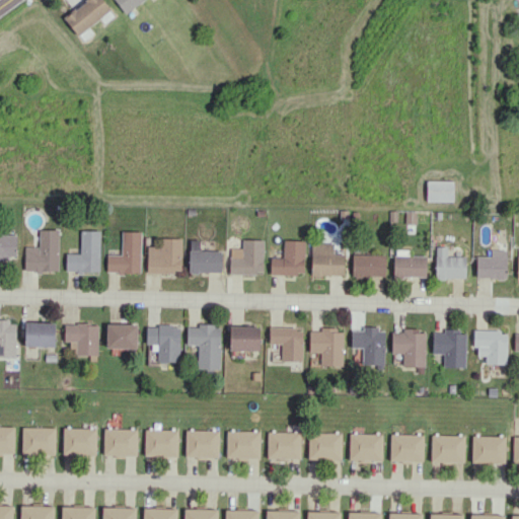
[(78,35),(110,8),(102,0),(85,0),(64,18),(78,35)]
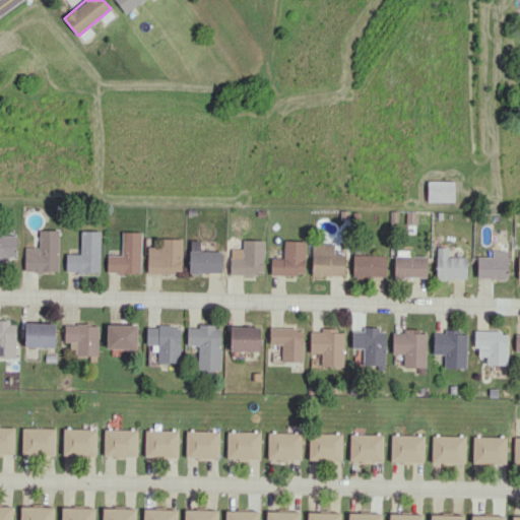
[(142,0),(114,0),(125,13),(142,0)]
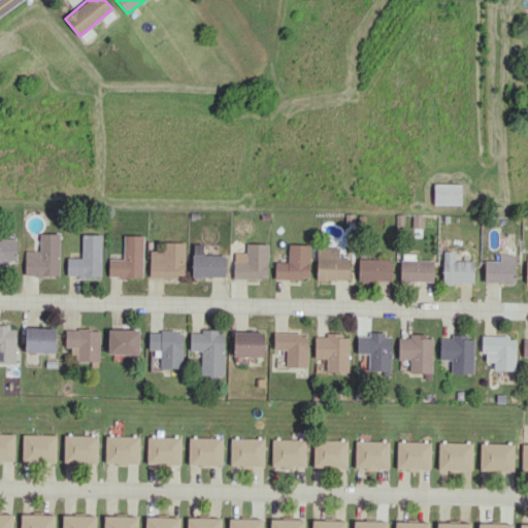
[(433,204),(461,204),(461,184),(434,184),(433,204)]
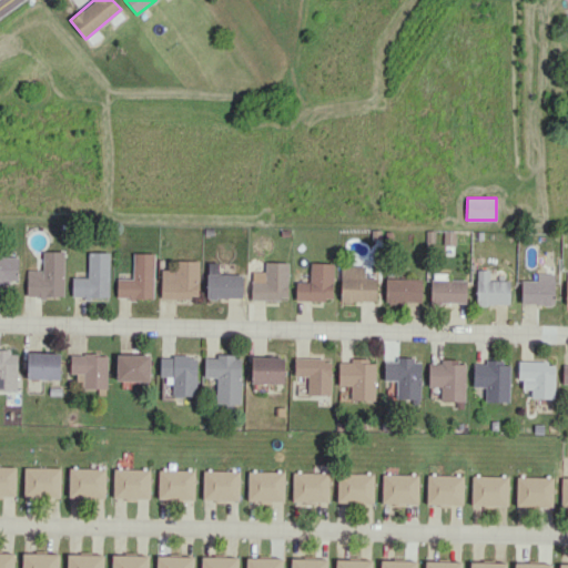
[(28,296),(64,296),(63,251),(42,252),(43,270),(27,270),(28,296)]
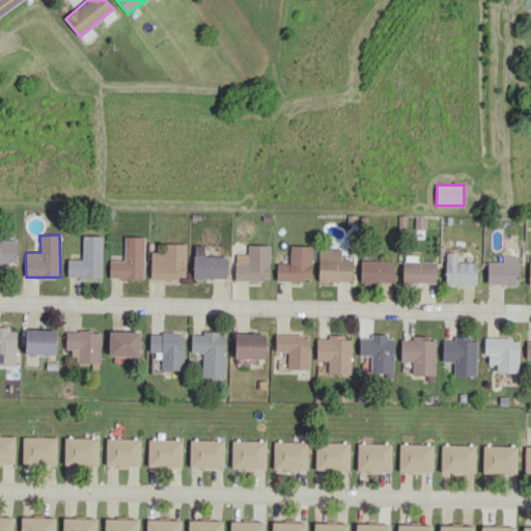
[(102,235),(82,235),(82,259),(67,259),(67,277),(101,278),(102,235)]
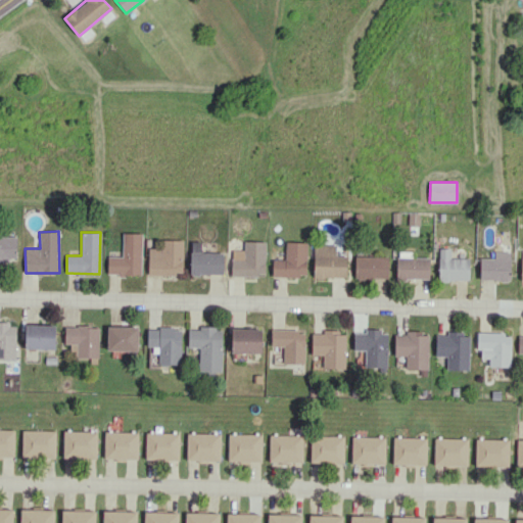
[(141,233),(123,233),(123,256),(107,256),(107,274),(141,274),(141,233)]
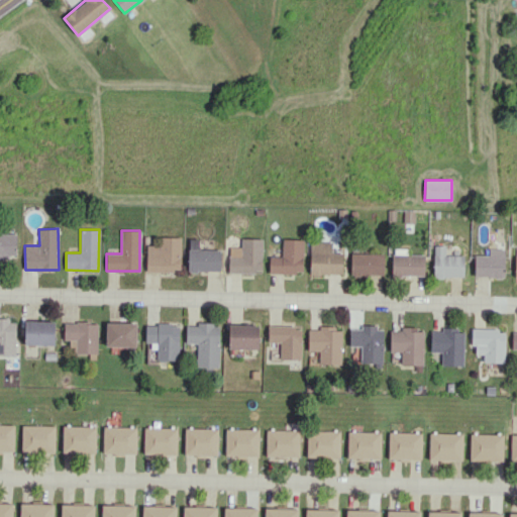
[(0,233),(0,268),(1,268),(1,257),(16,257),(16,234),(0,233)]
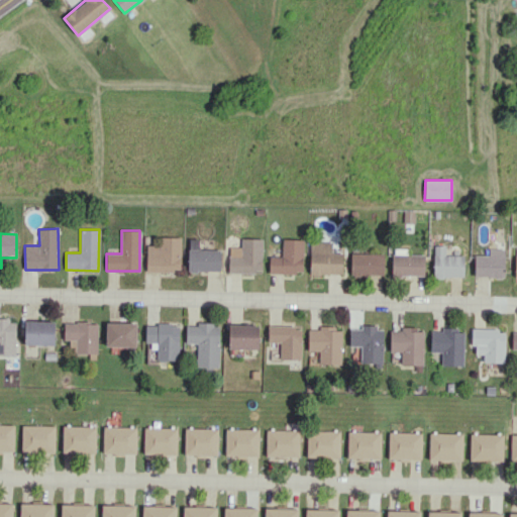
[(181,237),(161,237),(161,245),(146,245),(146,271),(181,271),(181,237)]
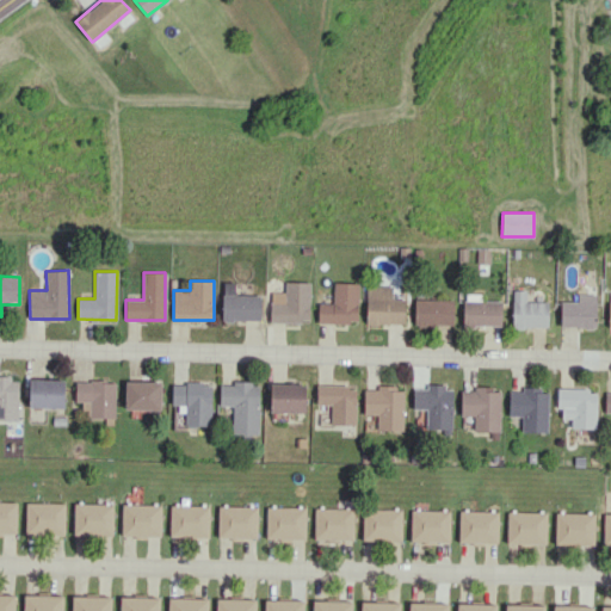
[(260,295),(234,295),(235,282),(223,282),(222,320),(260,321),(260,295)]
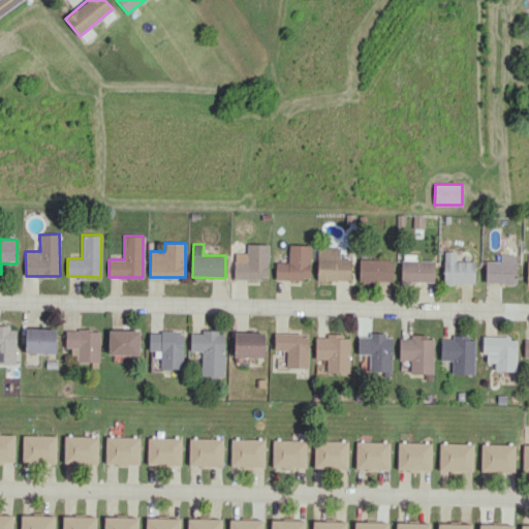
[(268,244),(247,244),(247,252),(235,252),(234,279),(268,279),(268,244)]
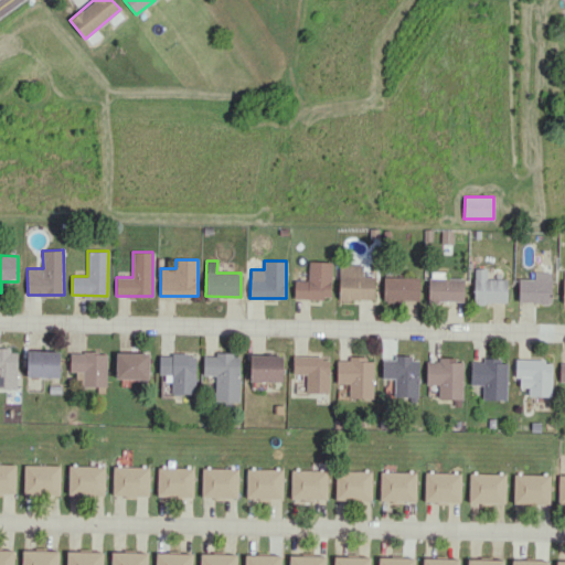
[(331,262),(308,262),(308,280),(295,279),(294,298),(330,299),(331,262)]
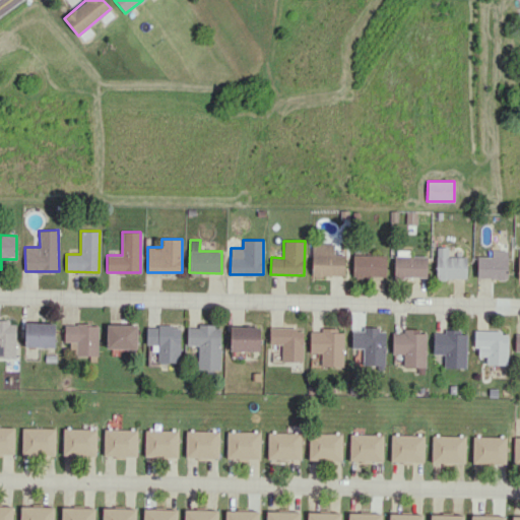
[(312,275),(343,276),(344,254),(334,254),(334,243),(312,243),(312,275)]
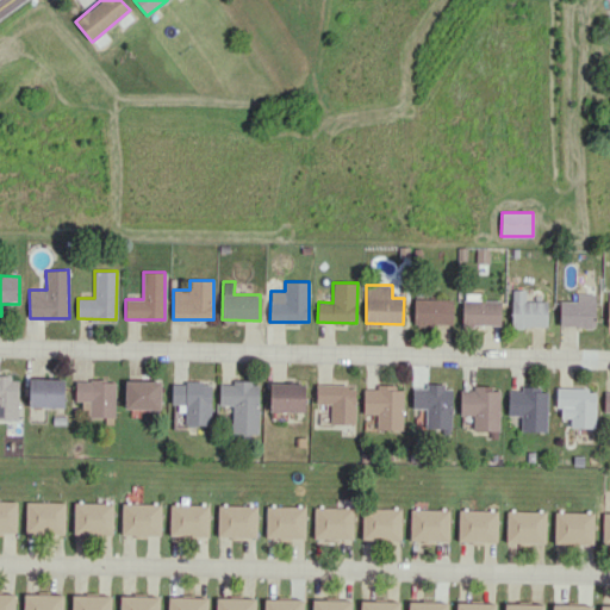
[(547,302),(524,300),(526,290),(512,290),(511,327),(547,328),(547,302)]
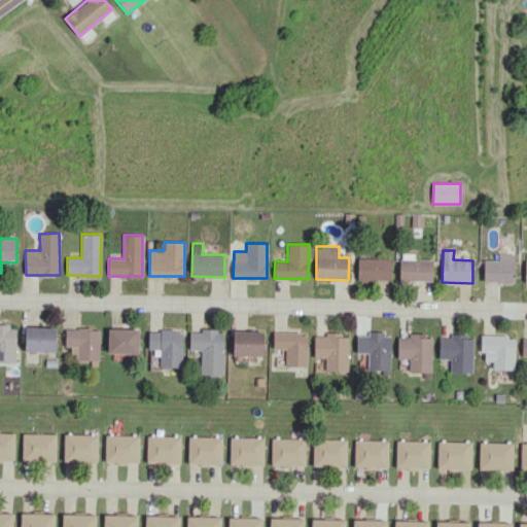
[(432,259),(415,259),(415,253),(399,253),(399,281),(432,281),(432,259)]
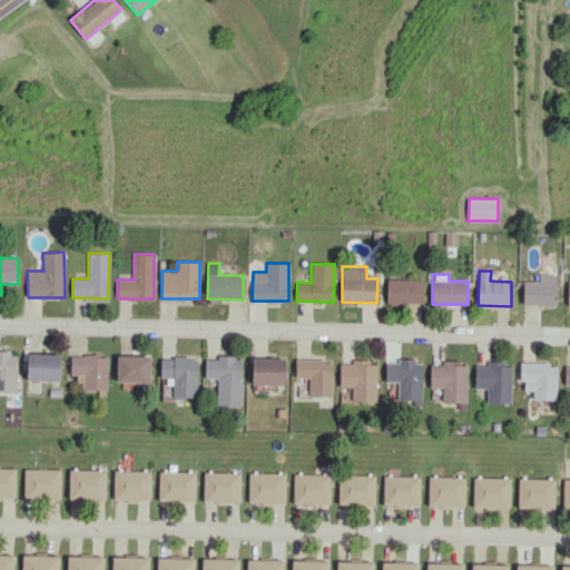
[(522,282),(522,305),(556,305),(557,274),(539,274),(539,282),(522,282)]
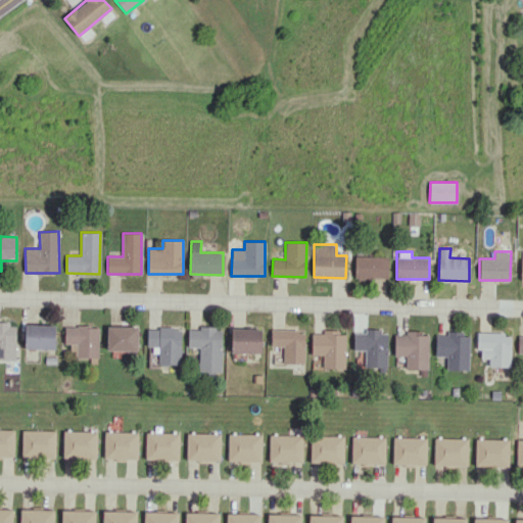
[(387,256),(355,255),(354,278),(387,278),(387,256)]
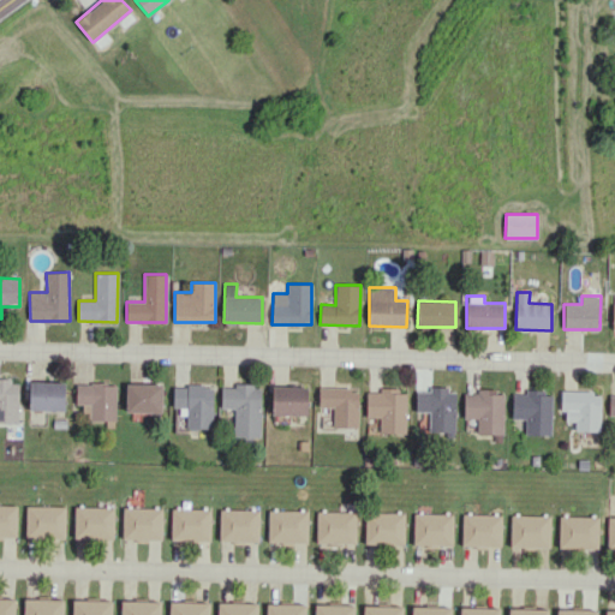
[(19,380),(0,378),(0,422),(18,423),(19,380)]
